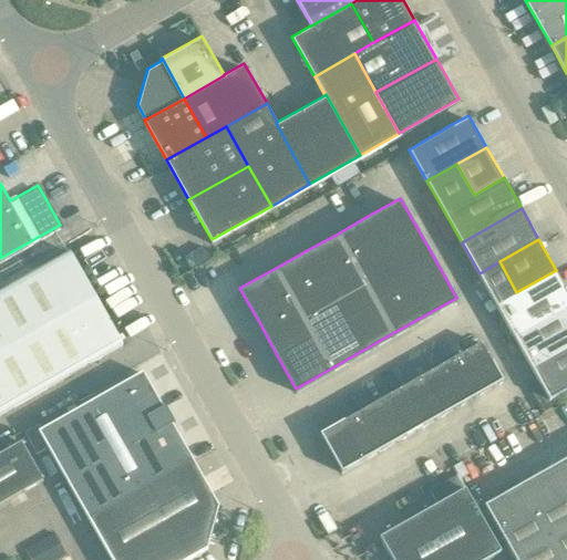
[(0,410),(122,341),(69,248),(0,287),(0,410)]
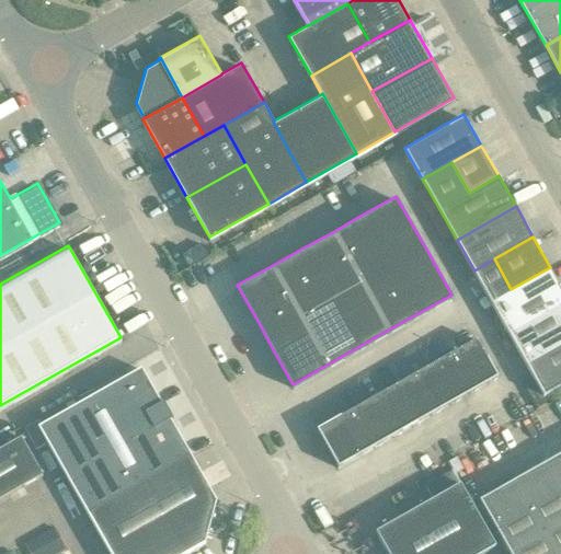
[(494,258),(474,270),(508,331),(560,300),(560,286),(550,267),(511,289),(494,258)]
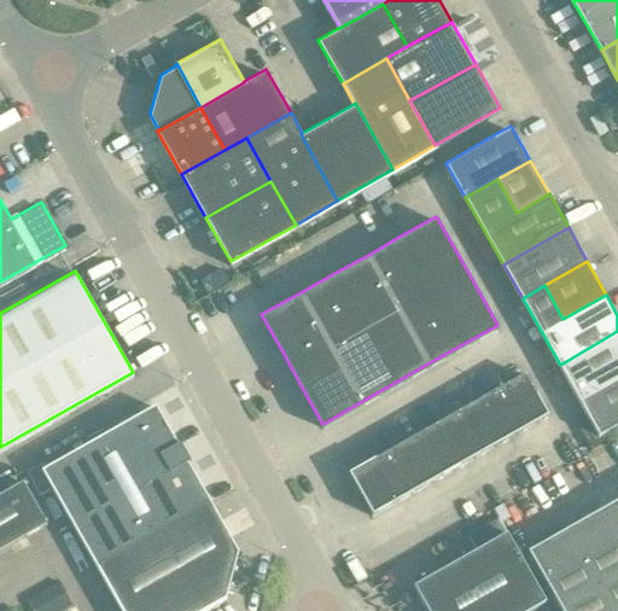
[(579,399),(617,376),(617,331),(560,365),(579,399)]
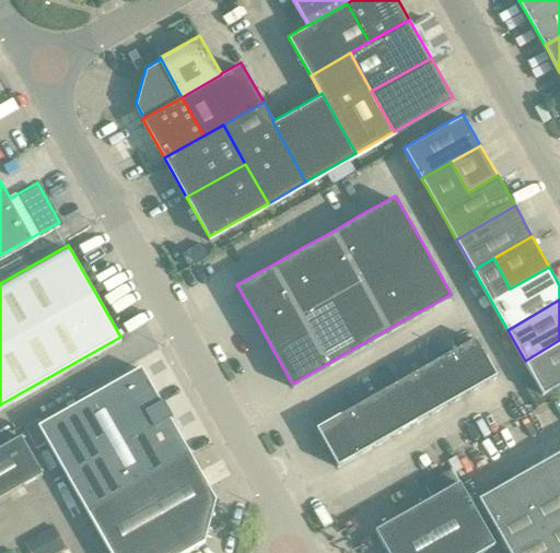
[(497,373),(475,334),(455,346),(476,384),(497,373)]
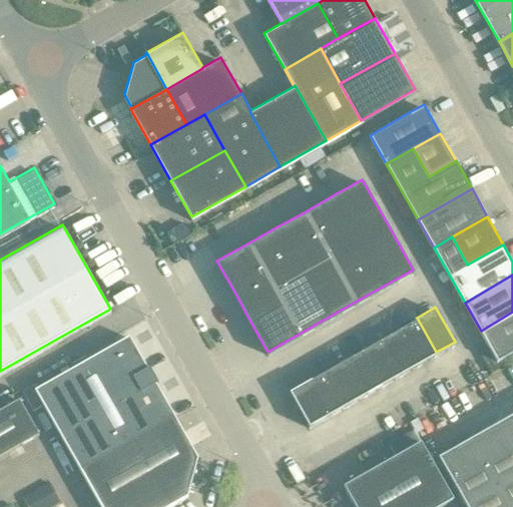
[(512,312),(481,331),(497,359),(512,349),(512,312)]
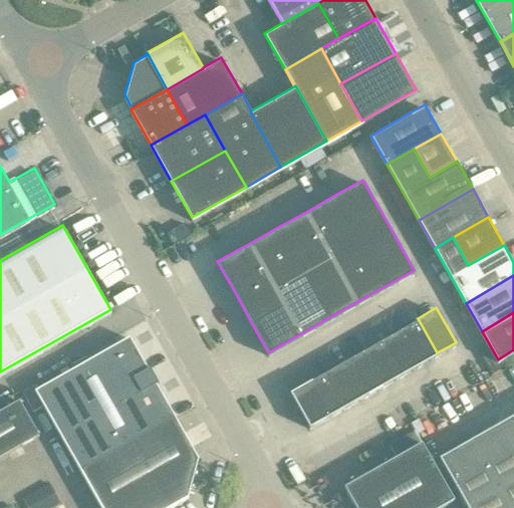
[(437,352),(418,318),(400,328),(420,362),(437,352)]
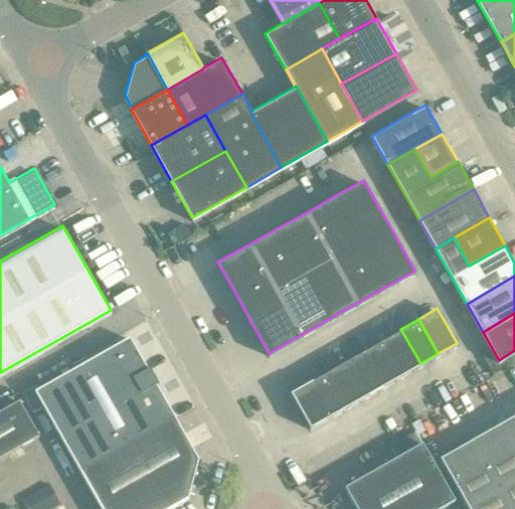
[(420,363),(400,329),(383,339),(402,373),(420,363)]
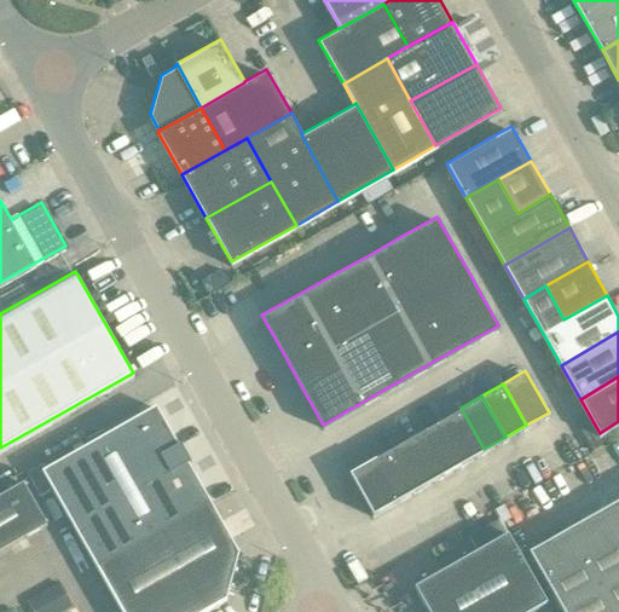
[(155,403),(41,467),(97,564),(209,500),(155,403)]
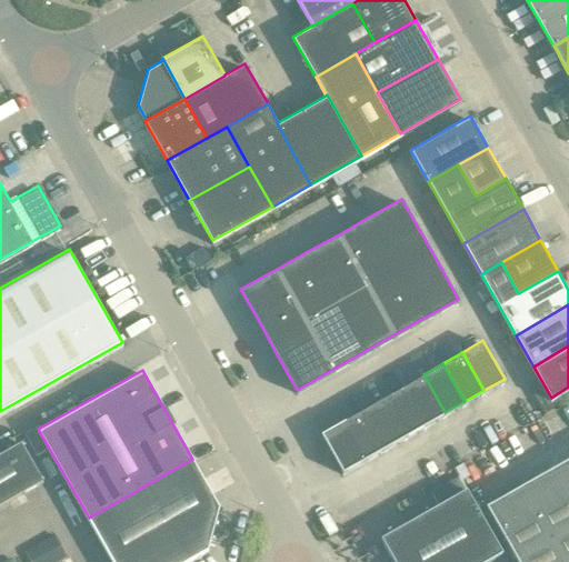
[(445,412),(423,374),(403,385),(426,423),(445,412)]
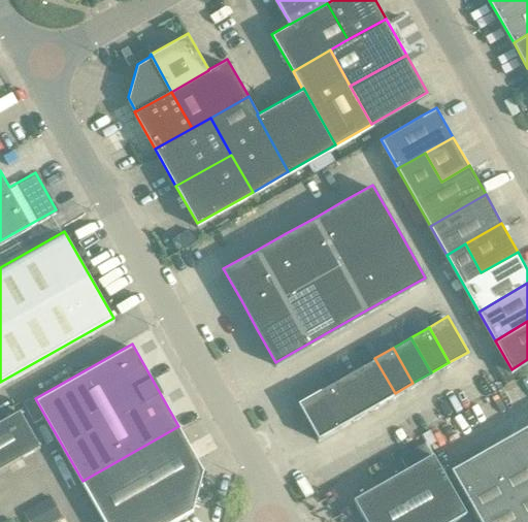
[(395,393),(374,358),(357,367),(376,403),(395,393)]
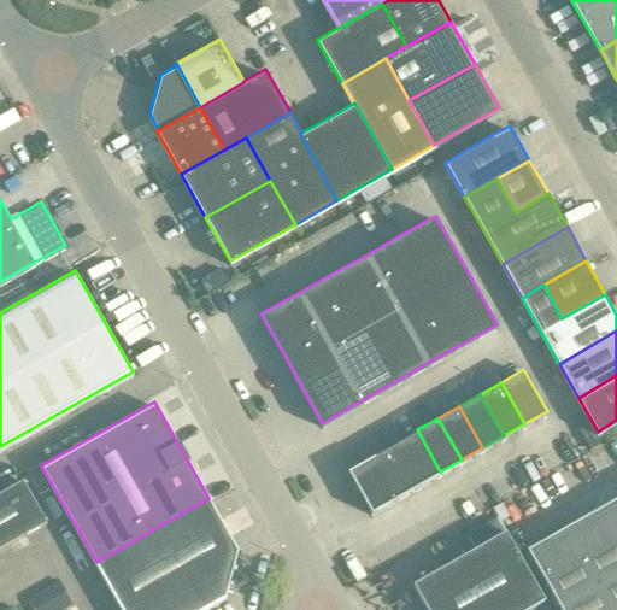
[(440,471),(417,429),(397,441),(419,484),(440,471)]
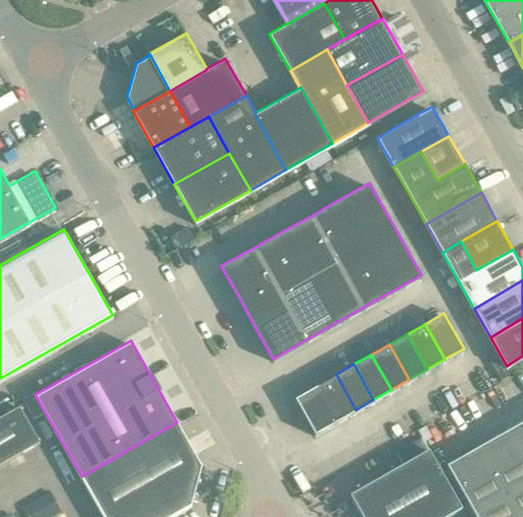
[(355,410),(336,374),(318,384),(338,420),(355,410)]
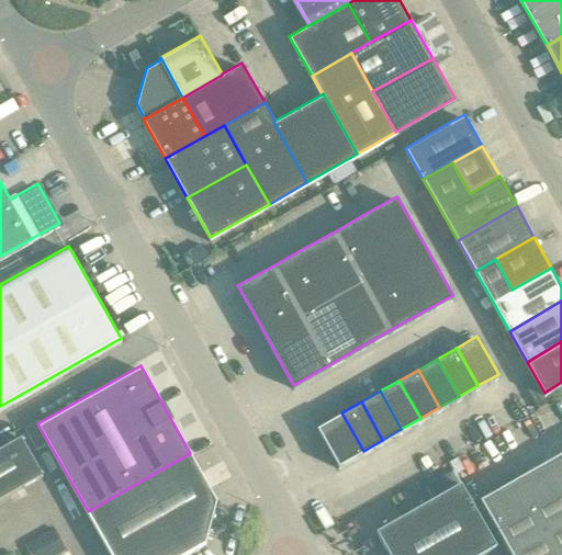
[(317,427),(338,464),(363,451),(341,412),(317,427)]
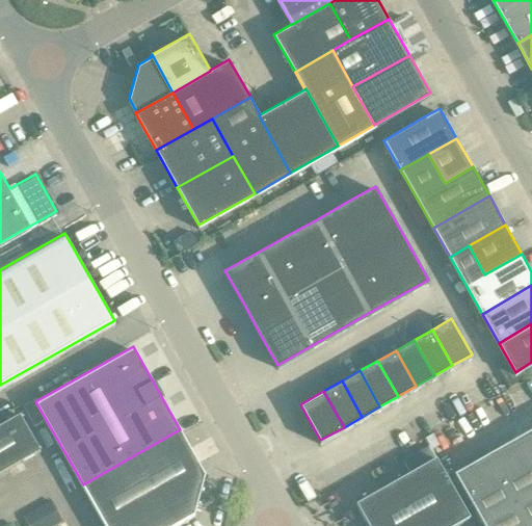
[(20,411),(0,422),(0,470),(41,447),(20,411)]
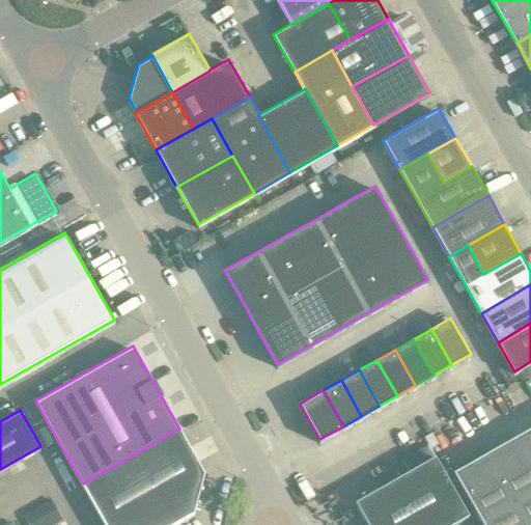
[(530,425),(518,434),(530,458),(530,425)]
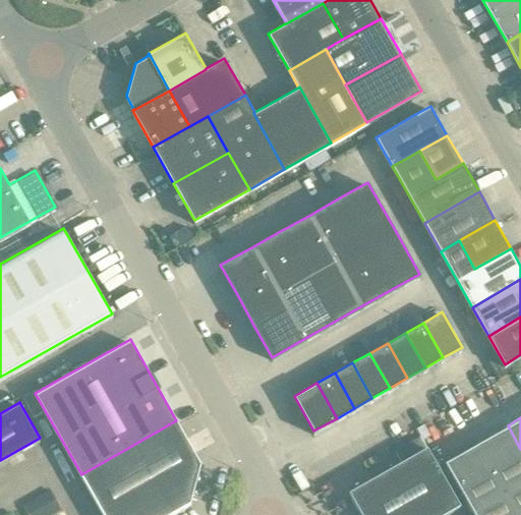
[(164,514),(189,501),(200,462),(176,420),(81,474),(104,514),(164,514)]
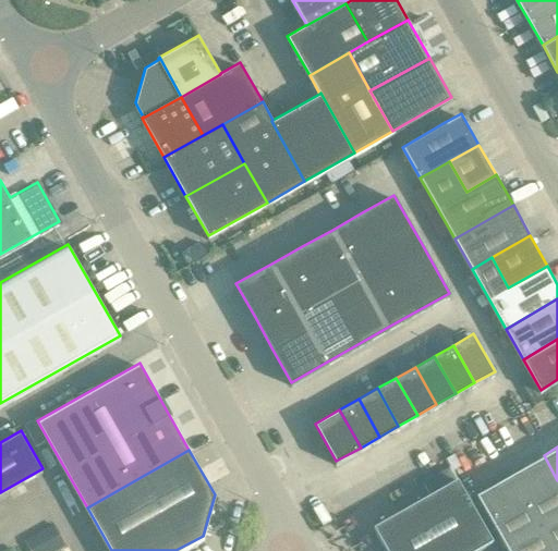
[(557,480),(544,455),(510,474),(540,525),(557,514),(557,480)]
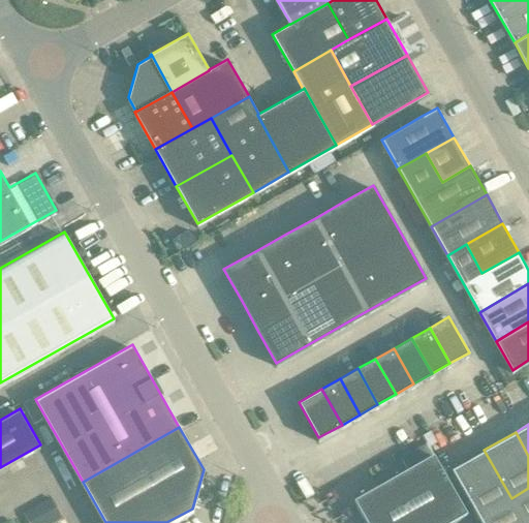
[(367,522),(446,522),(466,512),(426,439),(400,454),(407,467),(353,498),(367,522)]
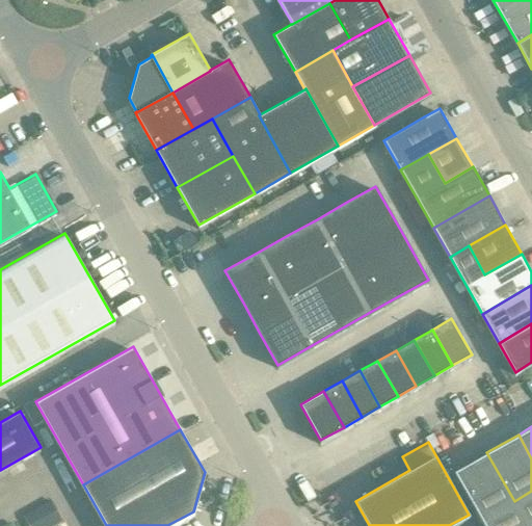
[(476,458),(454,471),(481,520),(514,501),(486,452),(476,458)]
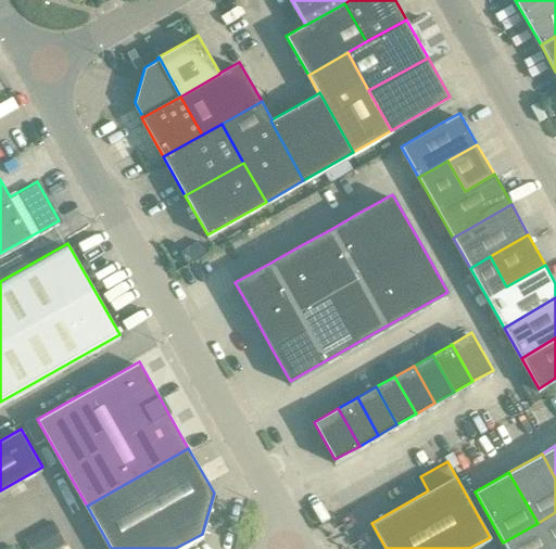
[(551,548),(555,548),(555,512),(538,523),(551,548)]
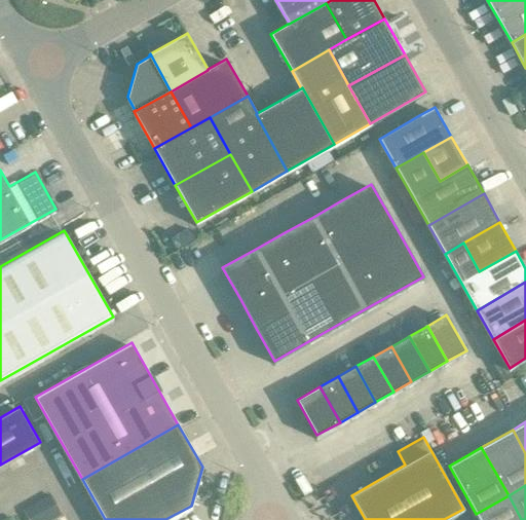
[(50,491),(30,503),(40,519),(45,519),(62,511),(50,491)]
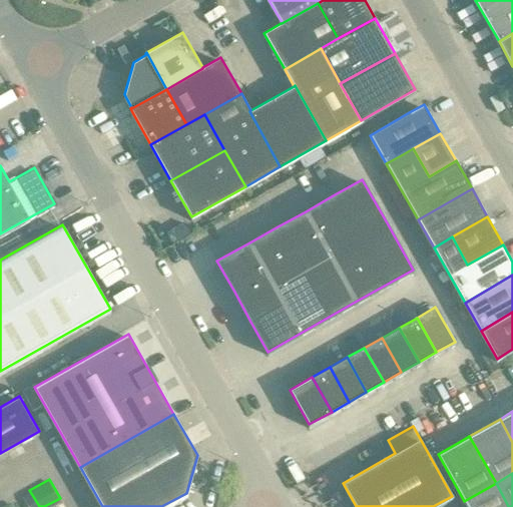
[(467,506),(508,506),(496,483),(464,501),(467,506)]
